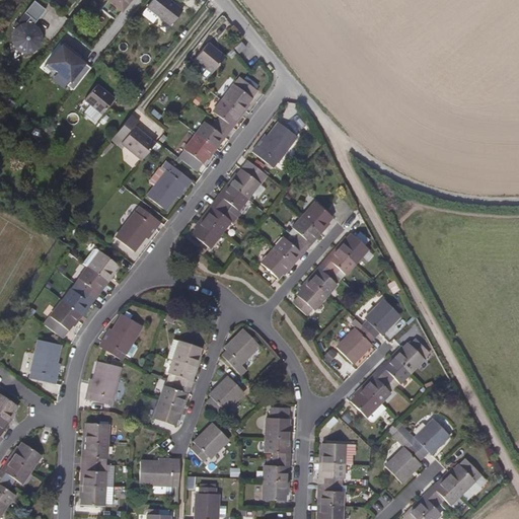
[(130,0),(107,0),(110,3),(122,11),(130,1),(130,0)]
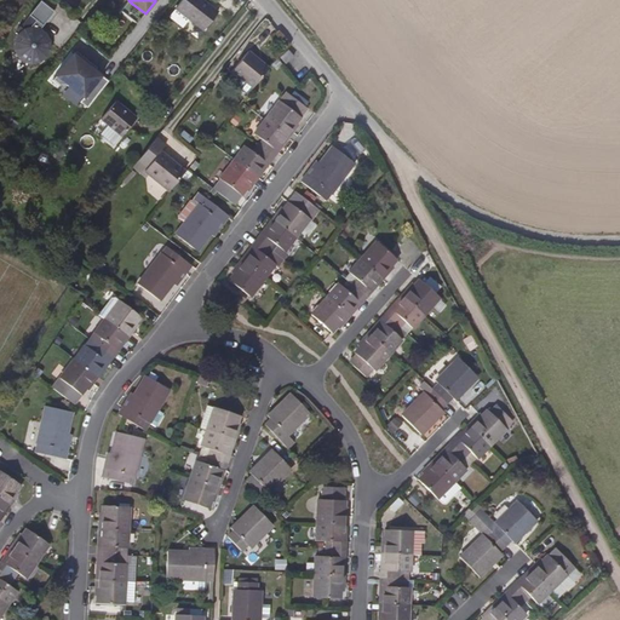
[(218,12),(211,7),(202,0),(182,0),(177,6),(176,9),(184,16),(191,21),(196,26),(204,32),(213,19),(218,12)]
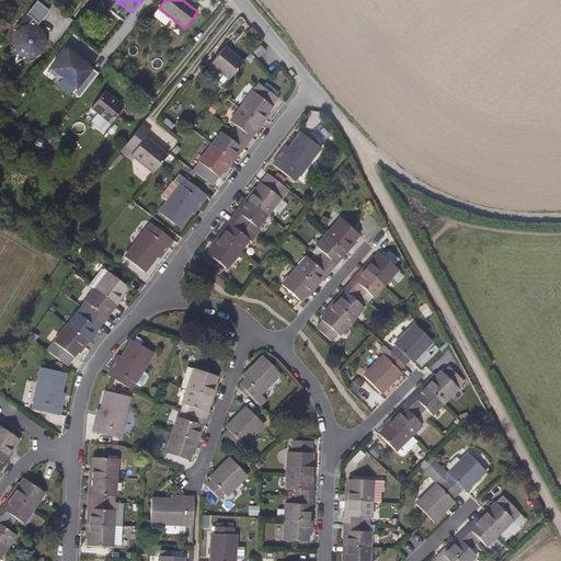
[(52,11),(38,1),(29,14),(35,20),(30,26),(26,26),(24,27),(21,30),(20,31),(18,33),(16,36),(15,38),(15,42),(15,45),(16,47),(18,50),(20,53),(22,54),(24,56),(26,57),(30,57),(33,57),(35,57),(37,56),(39,55),(42,54),(43,53),(45,50),(46,48),(46,46),(47,44),(47,42),(47,39),(46,37),(46,35),(45,33),(43,32),(42,30),(41,29),(38,27),(52,11)]
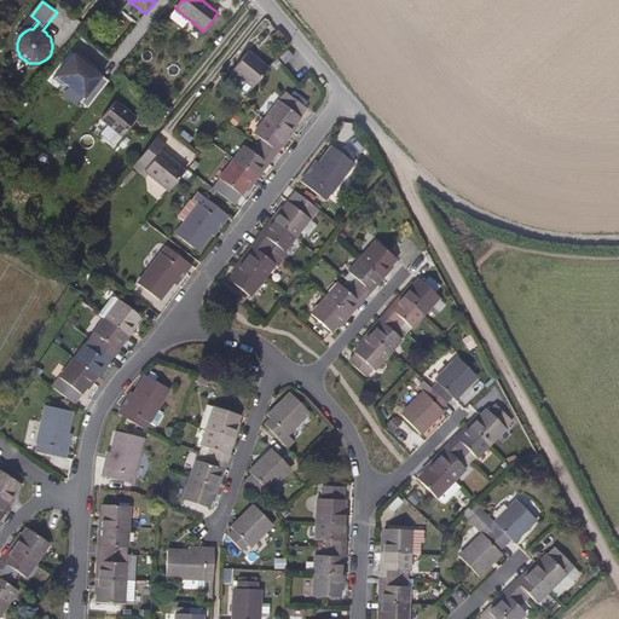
[(145,13),(132,4),(123,15),(140,27),(149,16),(145,13)]
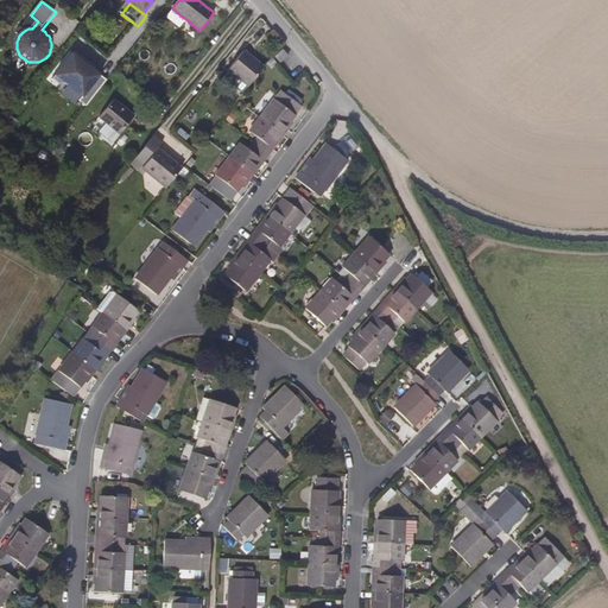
[(286,54),(289,52),(285,48),(283,46),(280,49),(276,52),(278,56),(280,58),(286,54)]
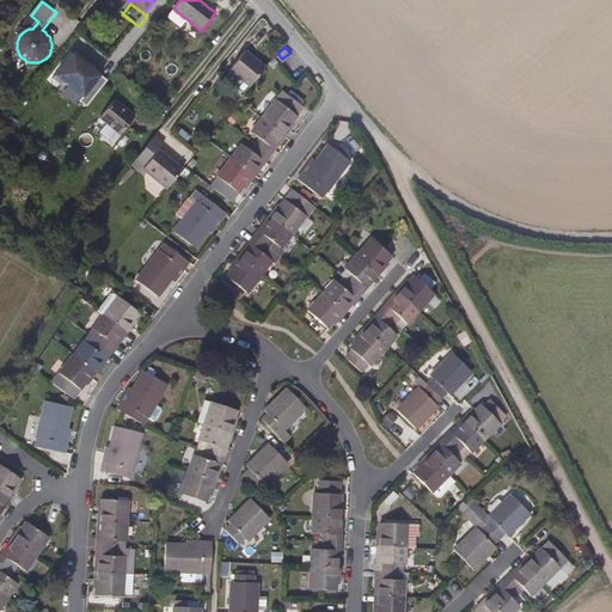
[(265,66),(255,57),(249,53),(244,48),(240,53),(234,60),(230,66),(228,68),(232,72),(240,78),(249,85),(256,77),(265,66)]
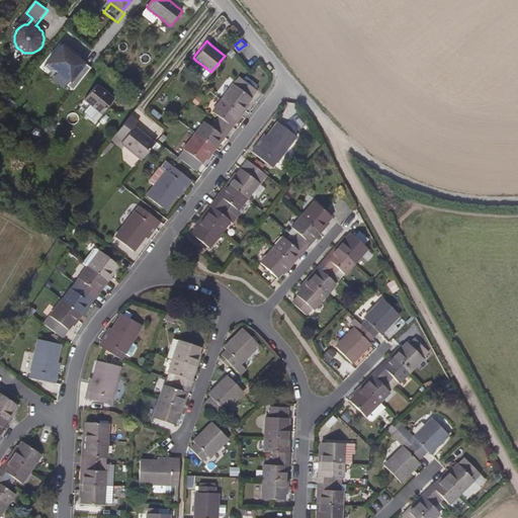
[(82,58),(64,42),(44,67),(49,72),(55,72),(69,84),(67,86),(73,91),(91,68),(80,60),(82,58)]
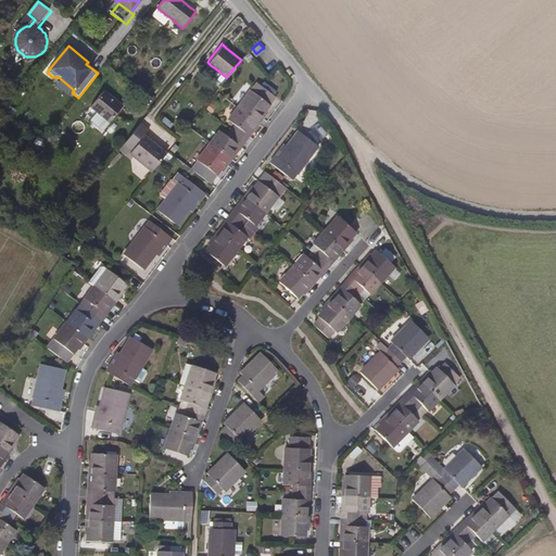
[(264,110),(272,100),(275,96),(268,90),(262,85),(256,80),(243,97),(236,106),(255,121),(257,123),(263,116),(261,114),(264,110)]
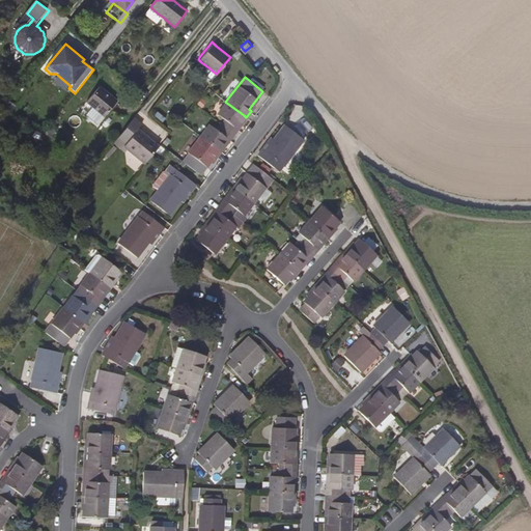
[(105,116),(117,100),(100,86),(87,102),(93,107),(105,116)]
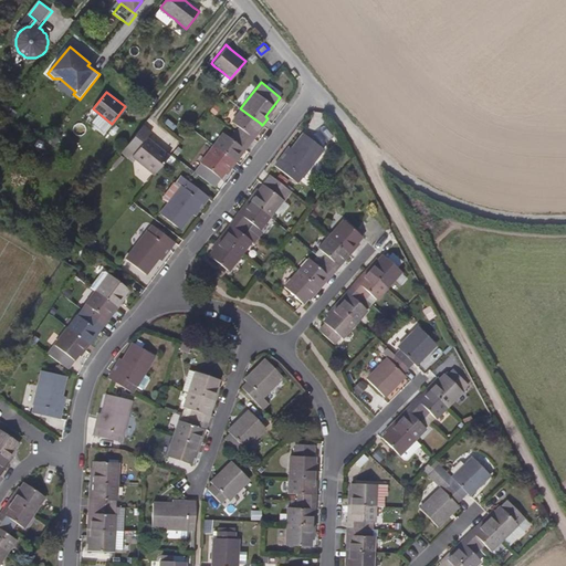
[(257,128),(259,124),(260,123),(240,108),(236,114),(232,118),(232,119),(237,123),(239,125),(234,130),(245,138),(250,142),(254,136),(252,134),(257,128)]
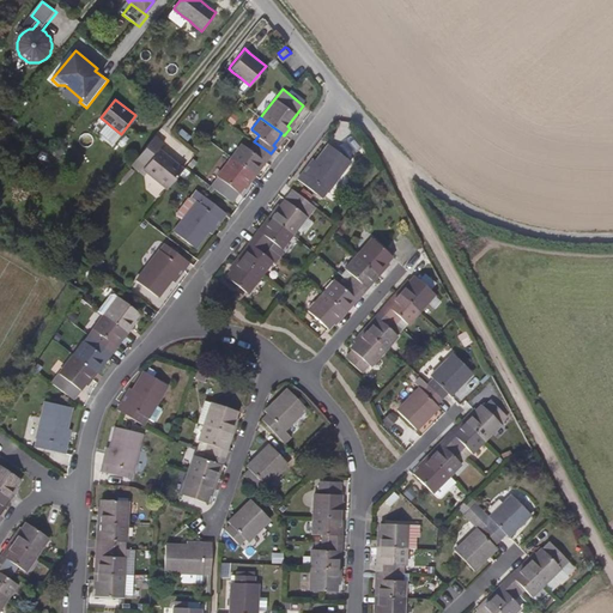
[(271,153),(266,150),(254,141),(253,144),(252,146),(249,147),(247,145),(242,141),(240,144),(235,150),(232,155),(237,158),(254,170),(259,164),(261,161),(262,158),(265,161),(267,158),(268,156),(271,153)]
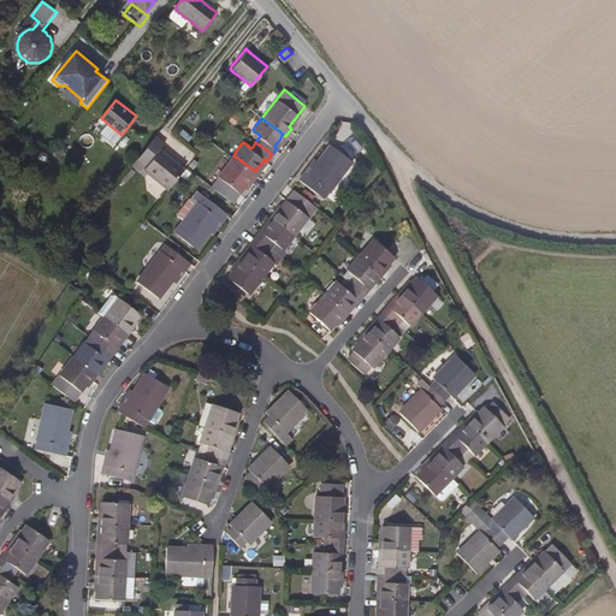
[(335,181),(351,160),(341,152),(330,143),(329,146),(321,155),(307,173),(303,171),(298,178),(307,185),(323,197),(335,181)]
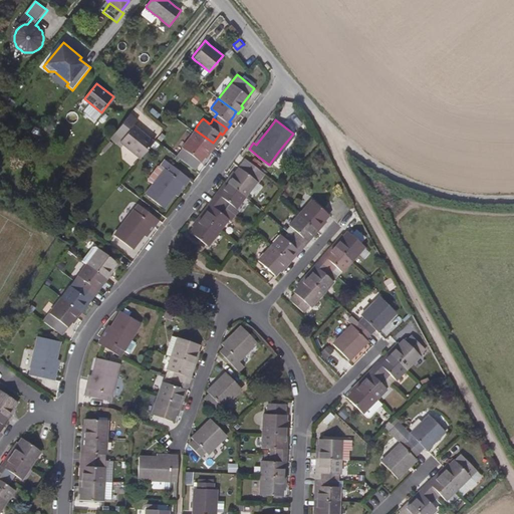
[(148,148),(153,142),(133,124),(124,134),(118,142),(120,144),(125,148),(138,157),(139,159),(148,148)]
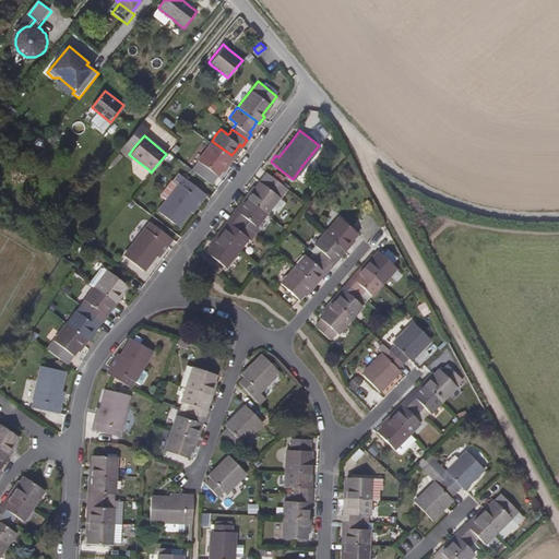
[(228,164),(233,157),(232,155),(216,144),(212,141),(210,143),(201,154),(191,167),(202,176),(211,182),(221,169),(226,163),(228,164)]
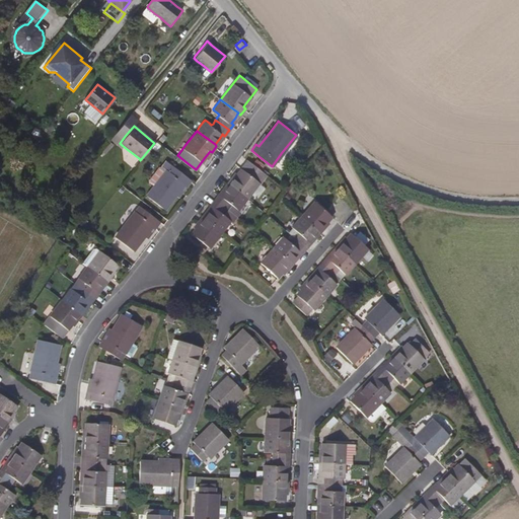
[(266,173),(248,159),(237,173),(233,178),(231,177),(227,182),(229,184),(246,199),(266,173)]
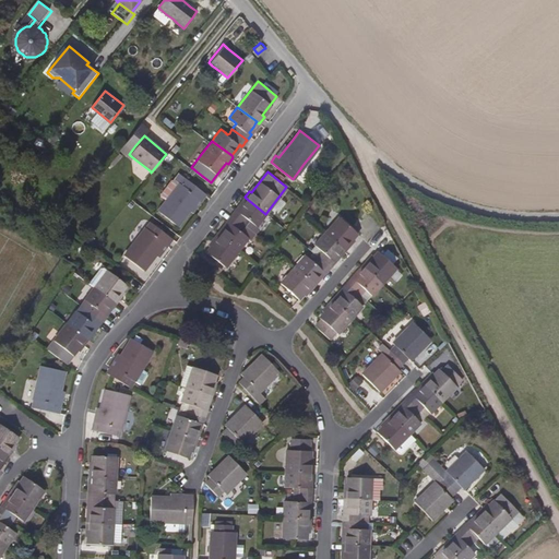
[(185,215),(193,204),(199,198),(200,198),(201,199),(205,192),(191,181),(183,176),(183,177),(176,186),(168,197),(164,202),(158,210),(164,214),(171,219),(177,225),(185,215)]
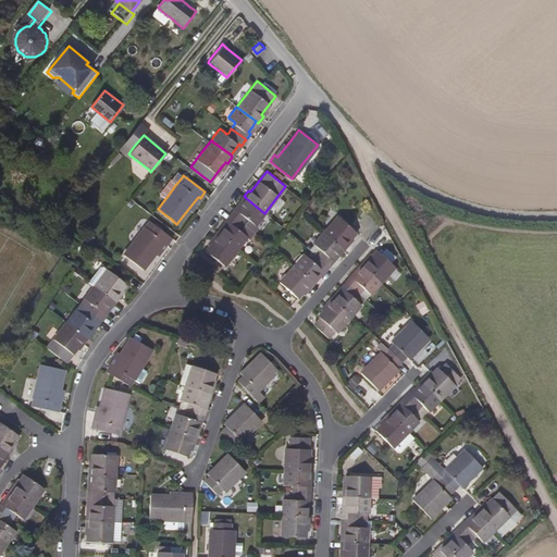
[(264,213),(246,198),(236,209),(234,208),(231,213),(244,223),(246,220),(248,219),(256,224),(264,213)]
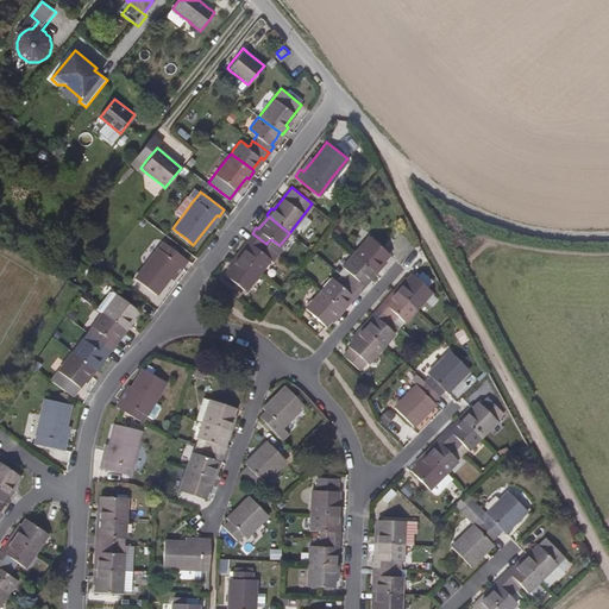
[(271,257),(267,253),(263,250),(267,244),(252,233),(246,239),(249,242),(242,251),(239,253),(246,259),(261,270),(271,257)]
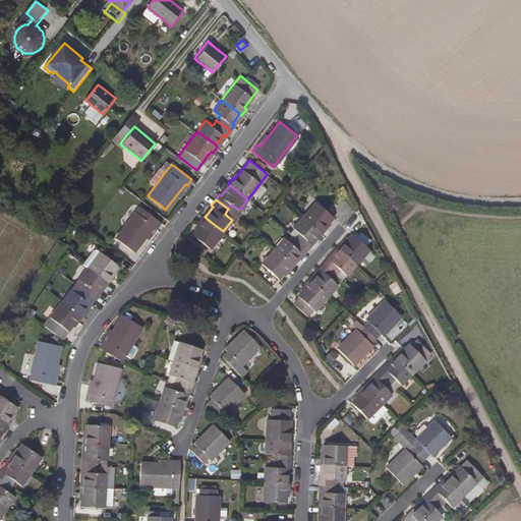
[(333,217),(322,207),(315,201),(306,212),(302,217),(320,232),(321,233),(326,228),(324,226),(333,217)]
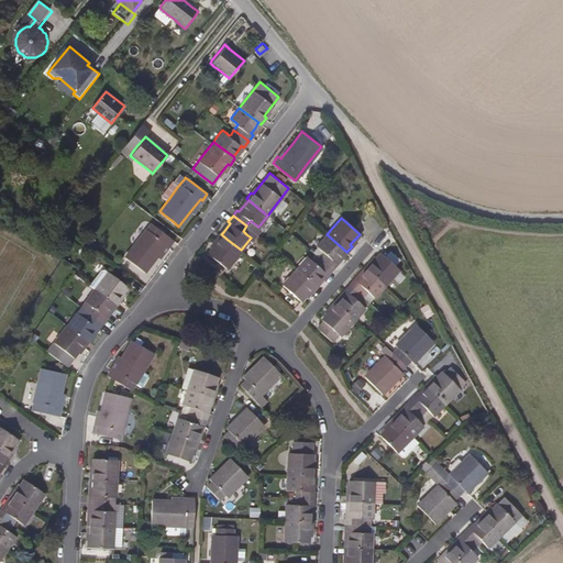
[(153,260),(161,250),(166,243),(168,244),(173,239),(166,233),(151,221),(142,232),(131,246),(125,254),(130,258),(144,269),(153,260)]
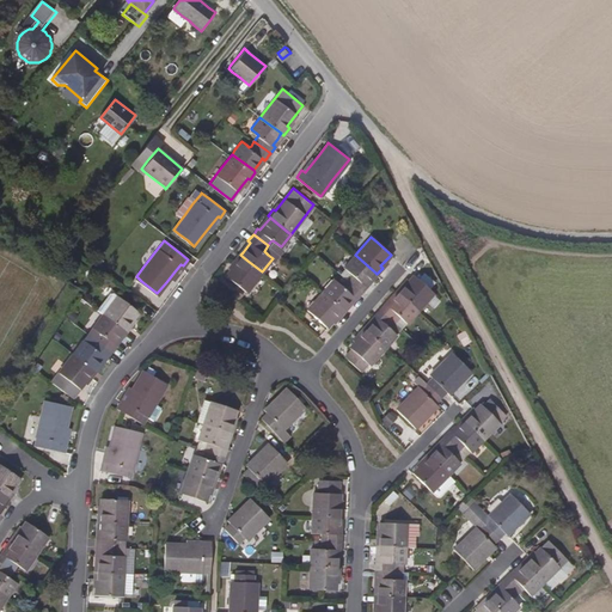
[(248,291),(262,271),(248,261),(240,255),(238,254),(232,261),(234,263),(226,274),(233,281),(248,291)]
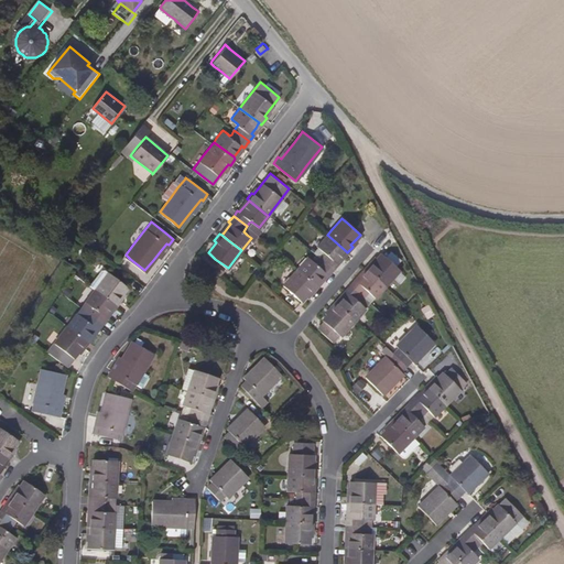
[(342,255),(346,251),(327,235),(323,239),(317,246),(324,252),(320,257),(333,269),(335,267),(338,263),(336,262),(336,261),(342,255)]
